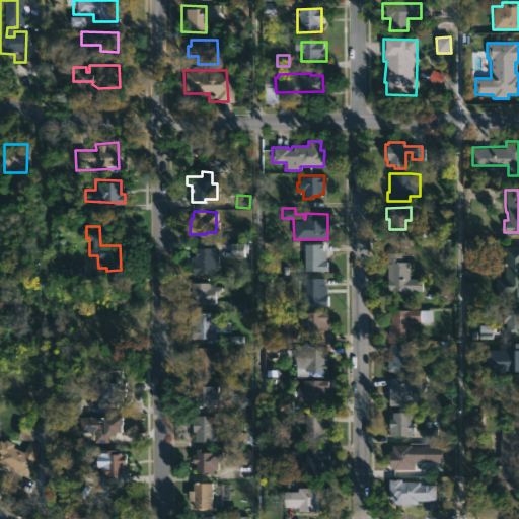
[(323,250),(324,271),(303,271),(303,243),(323,243),(323,250)]
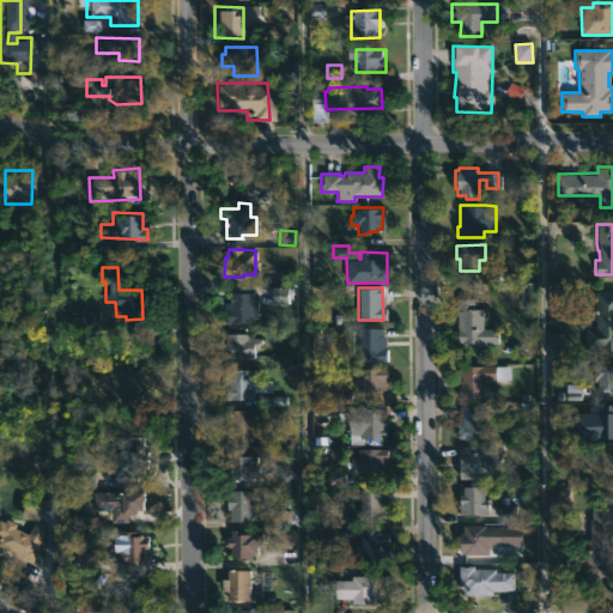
[(289,304),(289,289),(274,289),(274,304),(289,304)]
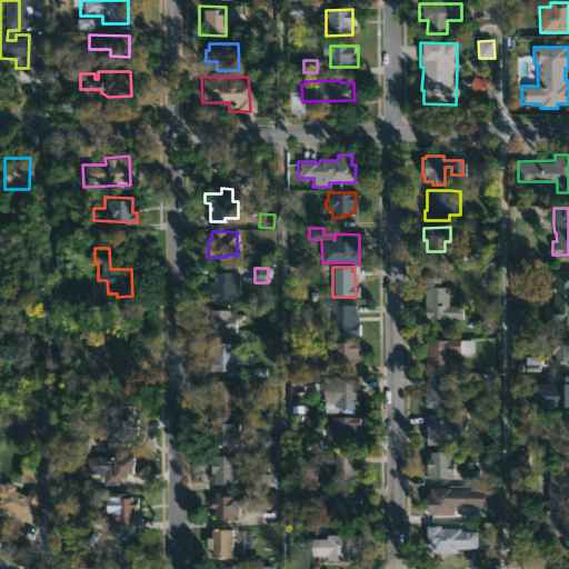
[(568,329),(565,329),(565,325),(542,325),(541,301),(552,301),(551,270),(568,269),(568,329)]
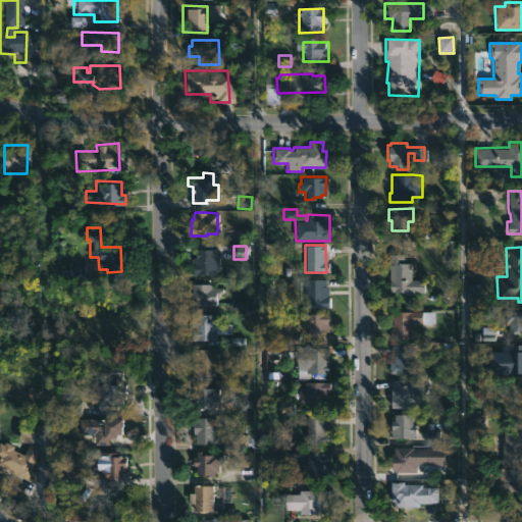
[(216,249),(216,253),(218,254),(218,266),(194,265),(194,249),(216,249)]
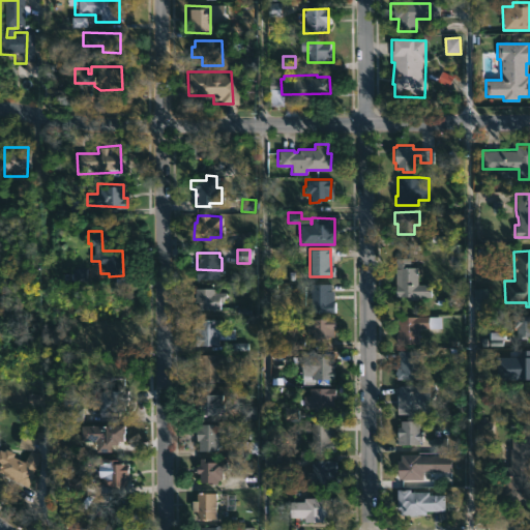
[(410,258),(410,267),(417,267),(418,284),(427,284),(427,296),(394,296),(394,258),(410,258)]
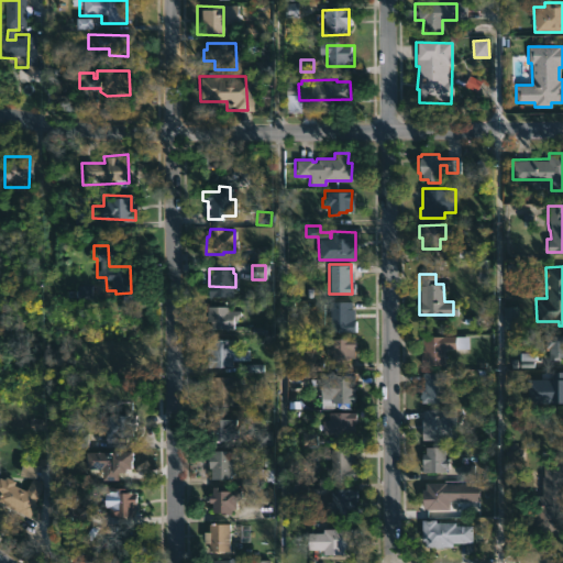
[(91,298),(92,286),(80,285),(80,298),(91,298)]
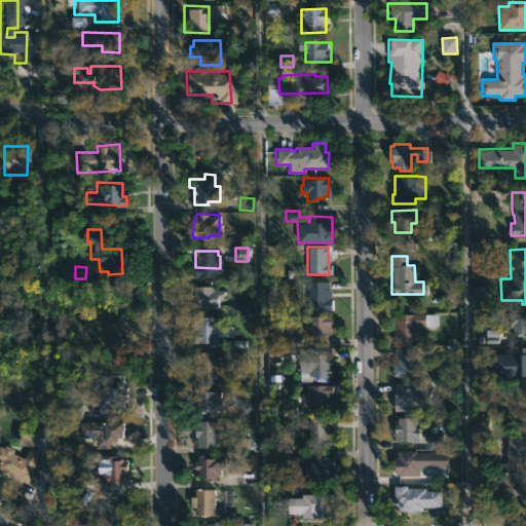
[(327,283),(327,288),(330,288),(332,309),(307,309),(308,280),(327,282),(327,283)]
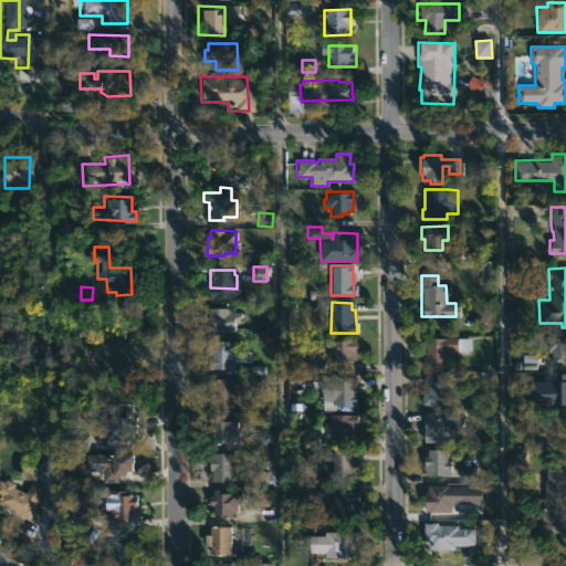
[(227,306),(227,314),(236,314),(236,329),(210,329),(210,328),(207,328),(208,306),(227,306)]
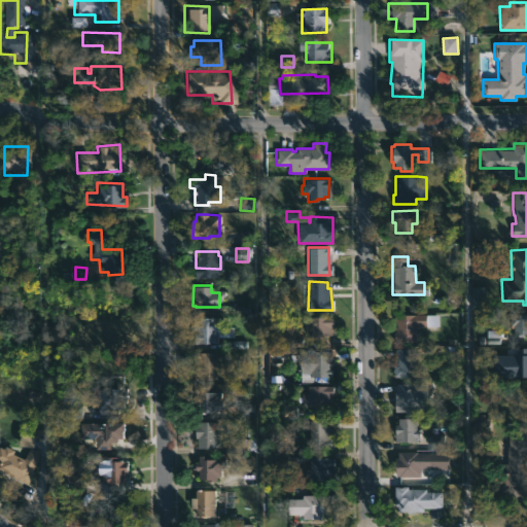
[(526,335),(513,336),(513,325),(510,325),(510,314),(526,313),(526,335)]
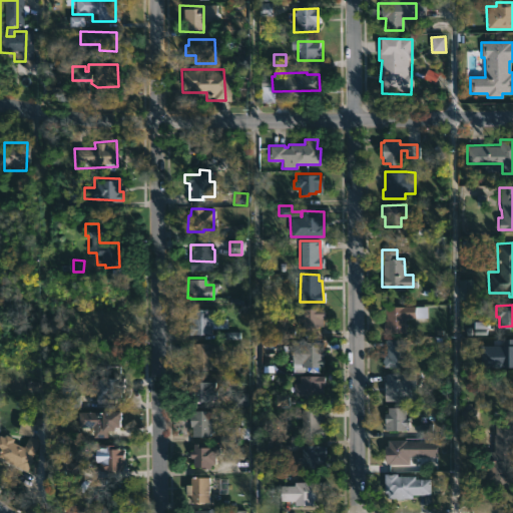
[(402,306),(403,332),(382,333),(382,319),(385,318),(385,313),(383,313),(383,306),(402,306)]
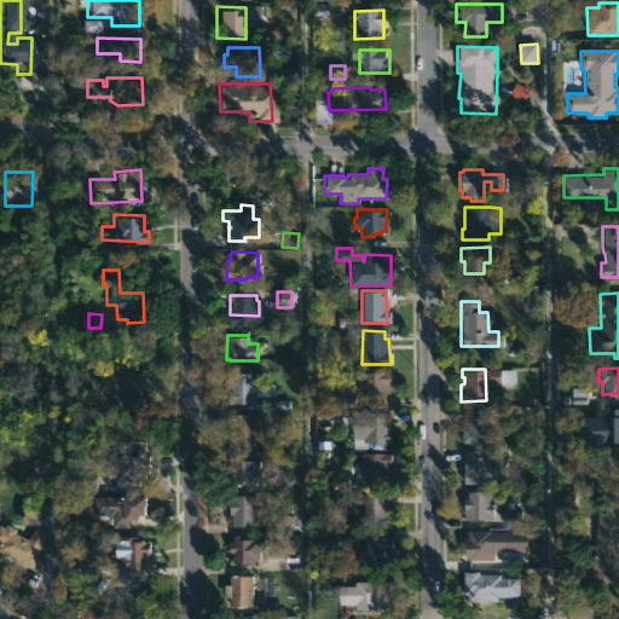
[(262,388),(262,392),(254,392),(255,403),(229,404),(229,389),(225,389),(225,372),(266,372),(266,388),(262,388)]
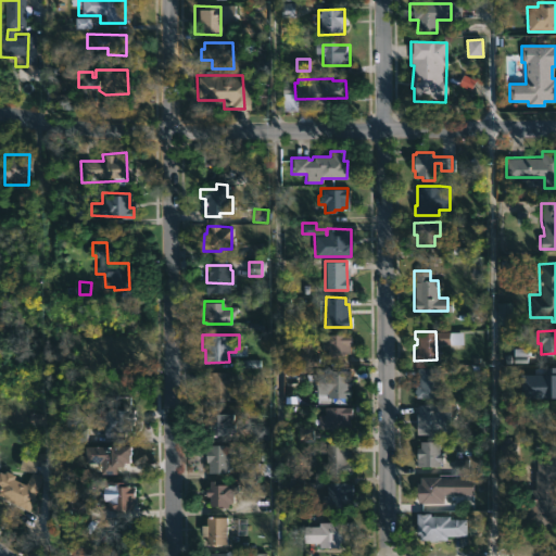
[(326,335),(325,356),(351,357),(352,336),(326,335)]
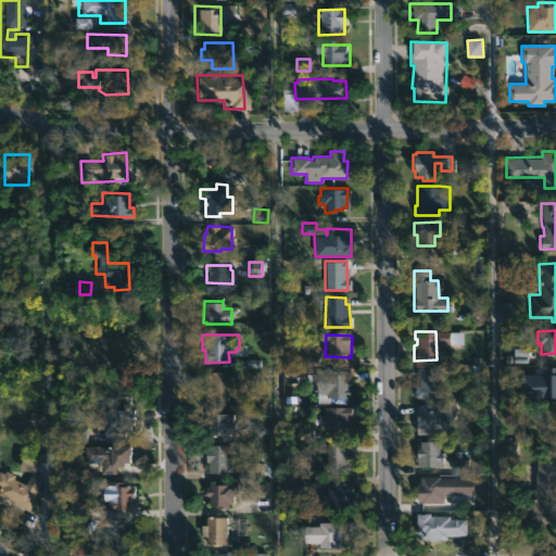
[(437,396),(414,397),(414,387),(417,387),(417,367),(437,367),(437,396)]
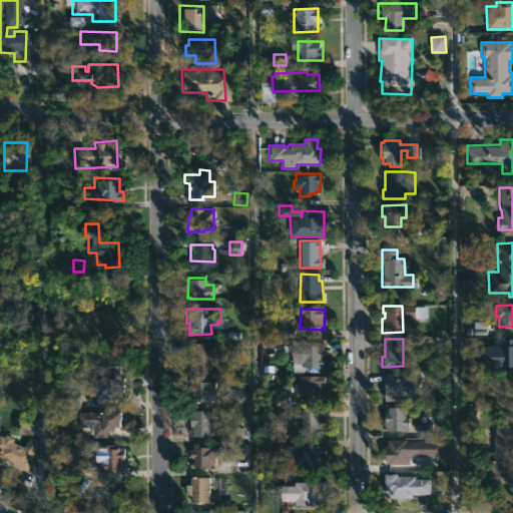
[(481,369),(512,367),(512,339),(494,340),(494,346),(481,346),(481,369)]
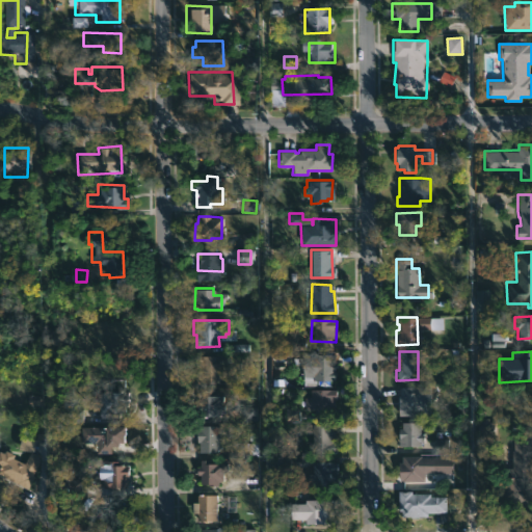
[(333,380),(313,380),(313,376),(301,376),(301,354),(334,354),(333,380)]
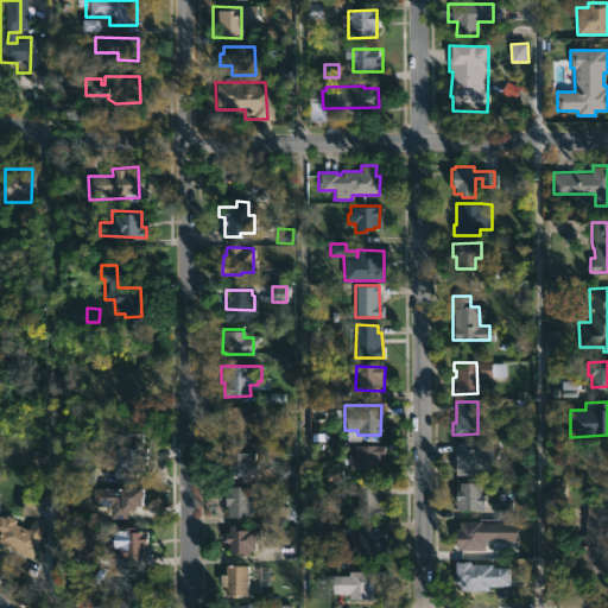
[(247,439),(223,438),(223,407),(258,407),(257,425),(247,425),(247,439)]
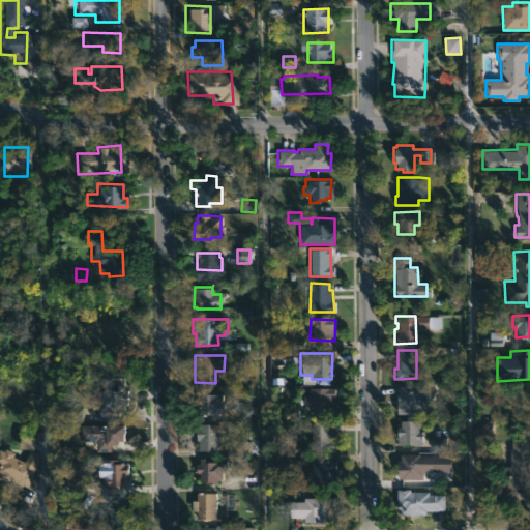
[(427,413),(396,414),(396,385),(425,385),(427,413)]
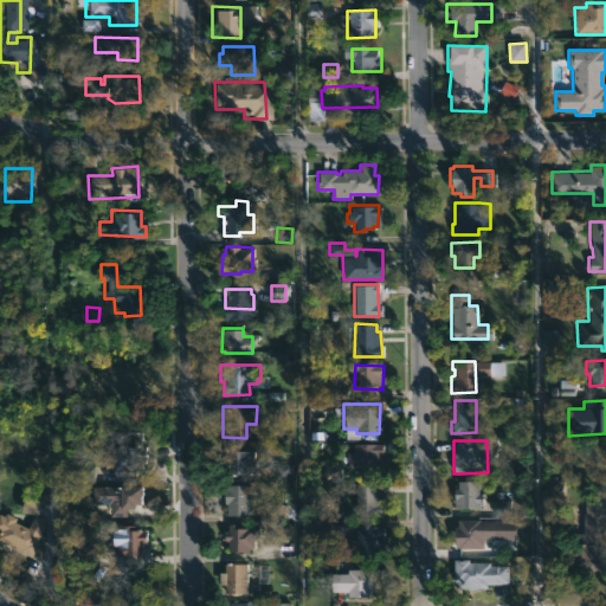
[(251,451),(251,466),(247,466),(246,479),(223,478),(224,443),(238,444),(238,450),(251,451)]
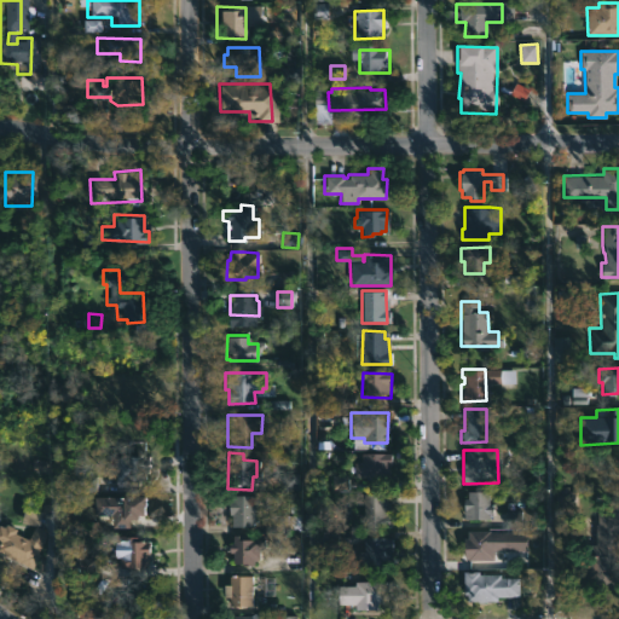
[(374,476),(374,480),(364,480),(364,476),(353,476),(353,462),(360,462),(360,453),(389,453),(389,466),(388,466),(387,474),(383,474),(383,476),(374,476)]
